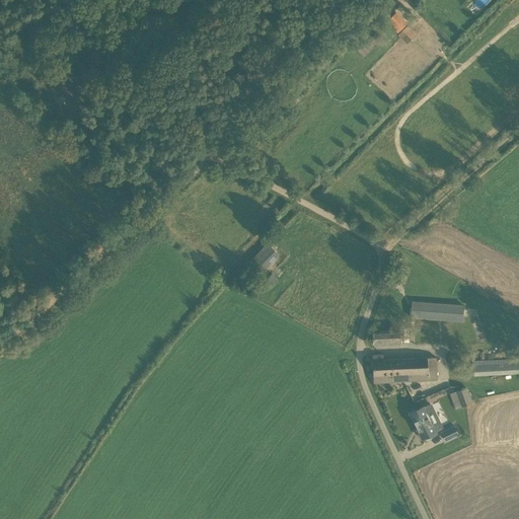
[(395,11),(386,21),(396,32),(406,22),(395,11)]
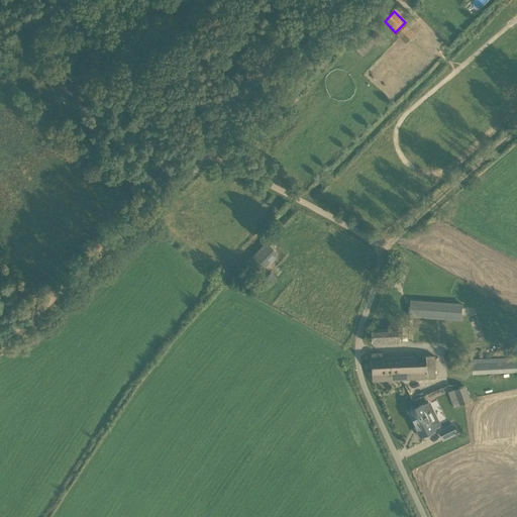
[(369,13),(359,23),(372,33),(381,23),(369,13)]
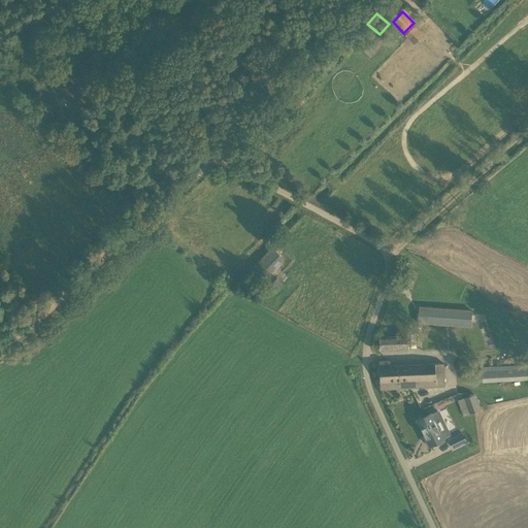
[(265,277),(284,259),(271,246),(253,266),(265,277)]
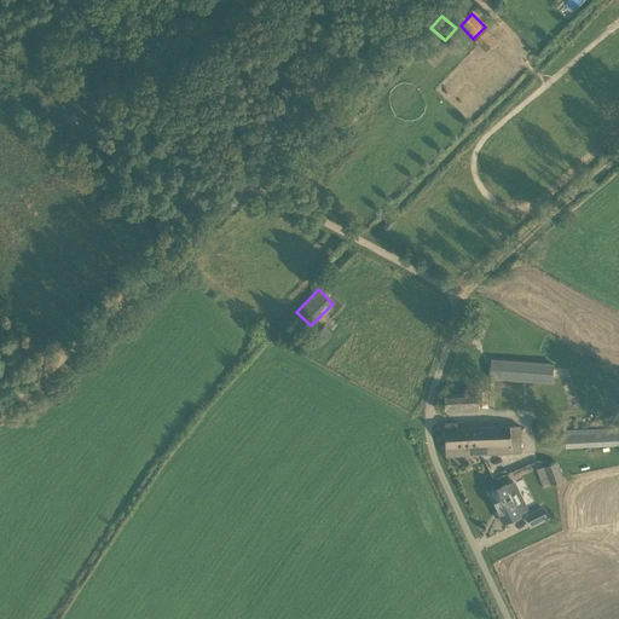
[(475,325),(472,334),(479,336),(482,328),(480,327),(481,323),(478,322),(476,325),(475,325)]
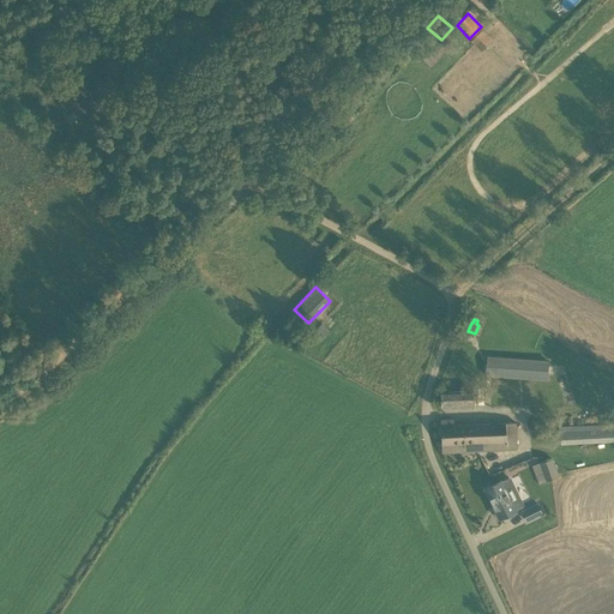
[(548,362),(487,357),(486,375),(547,380),(548,362)]
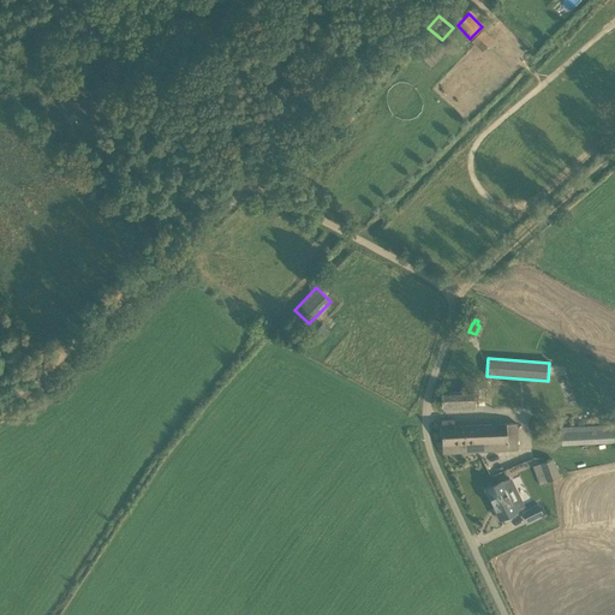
[(484,405),(484,393),(475,393),(475,392),(441,393),(442,407),(476,406),(476,405),(484,405)]
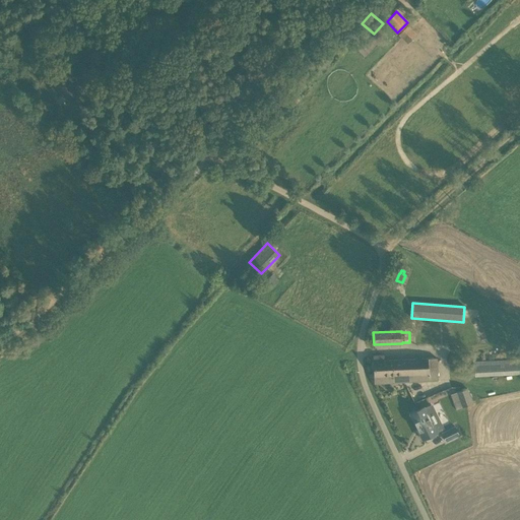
[(383,355),(374,355),(375,384),(438,382),(437,359),(383,361),(383,355)]
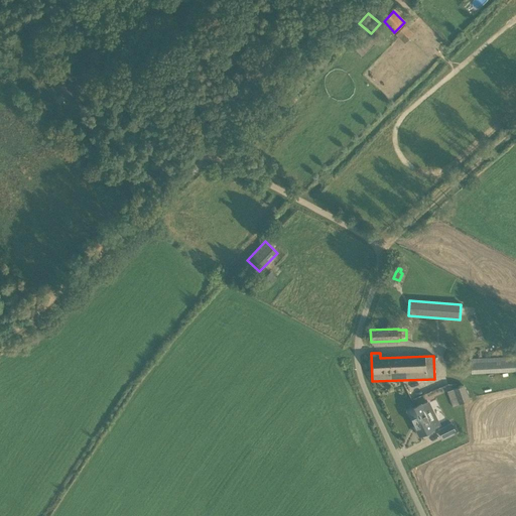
[(472,372),(515,369),(515,358),(471,360),(472,372)]
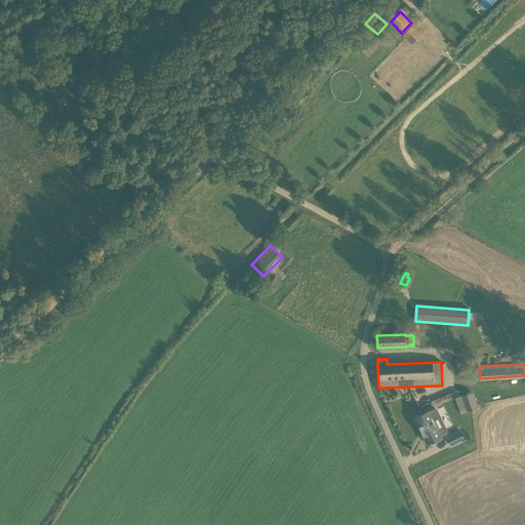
[(468,412),(477,409),(471,394),(461,397),(468,412)]
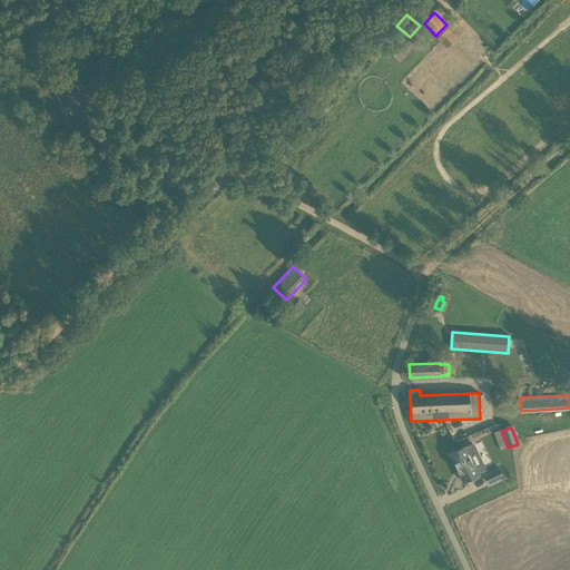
[(449,454),(463,482),(479,474),(465,446),(449,454)]
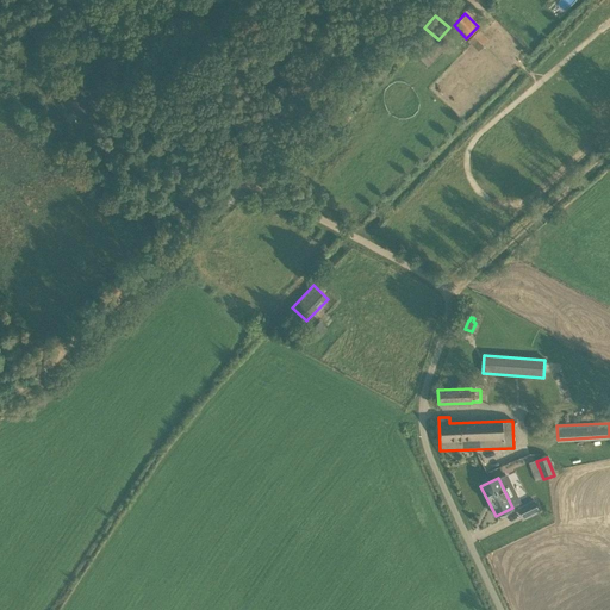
[(523,518),(539,511),(534,500),(518,508),(523,518)]
